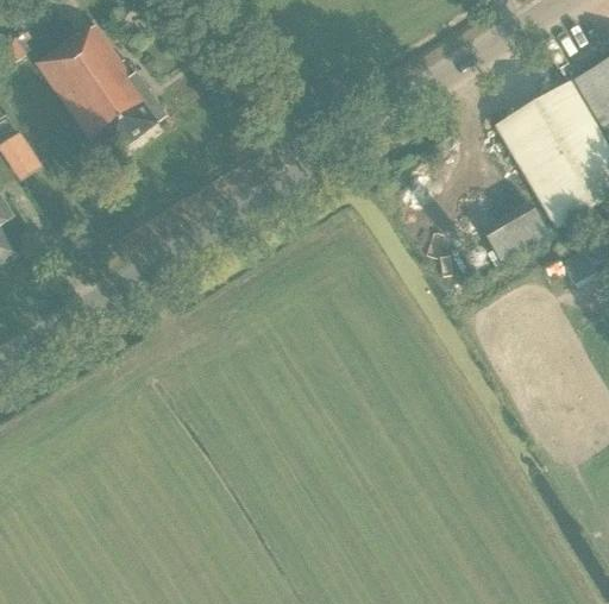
[(105,161),(165,114),(133,71),(130,75),(92,26),(80,36),(76,31),(36,62),(105,161)]
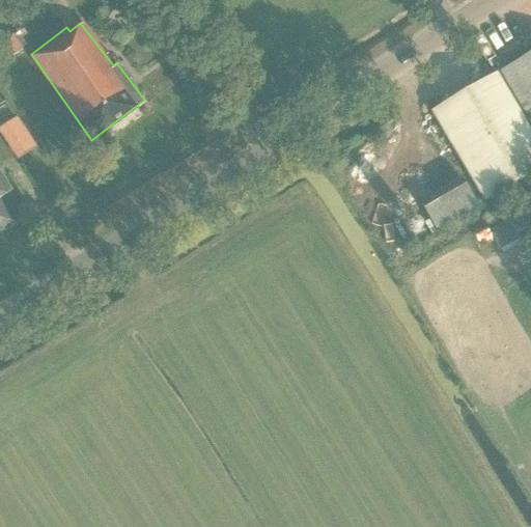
[(0,47),(5,56),(23,46),(12,30),(0,37),(0,47)]
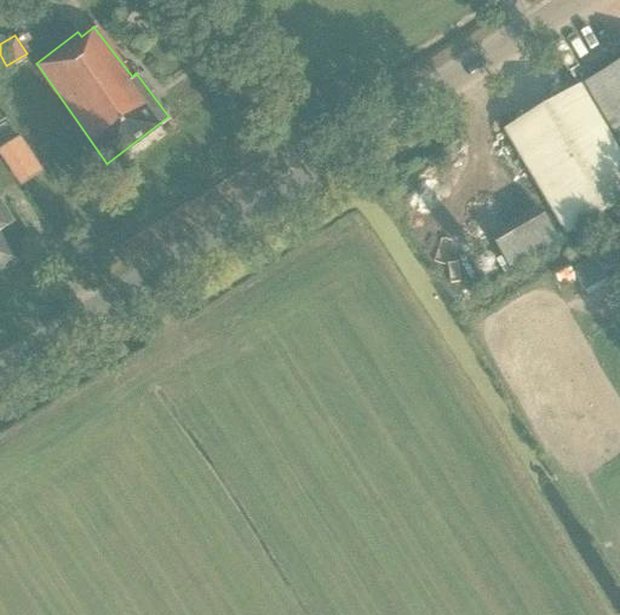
[(619,59),(585,80),(619,139),(619,59)]
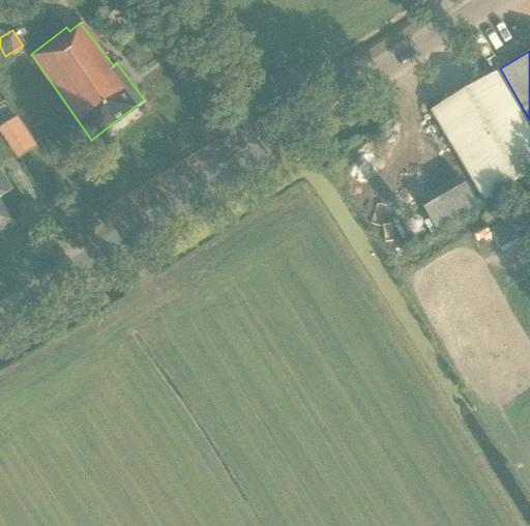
[(529,126),(496,69),(431,107),(483,197),(529,169),(529,126)]
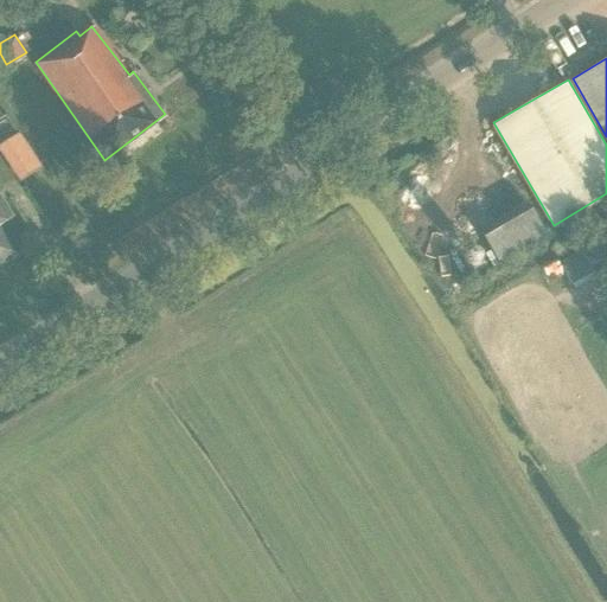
[(20,178),(42,162),(31,147),(10,161),(20,178)]
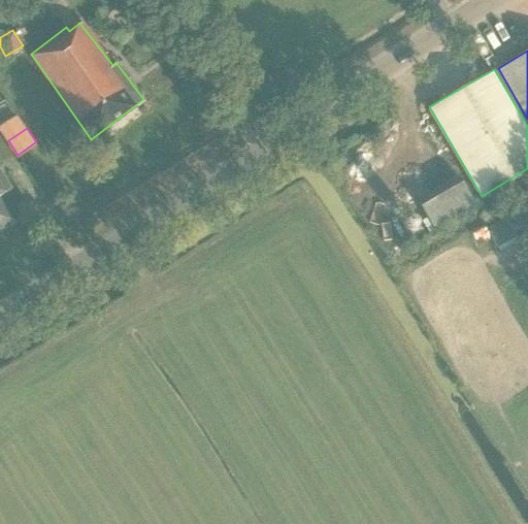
[(363,152),(363,165),(382,164),(381,152),(363,152)]
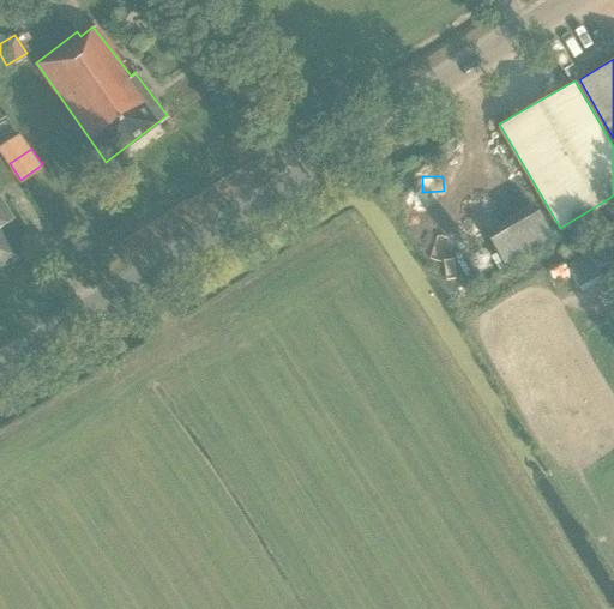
[(0,260),(13,253),(0,230),(0,224),(13,217),(0,194),(0,260)]
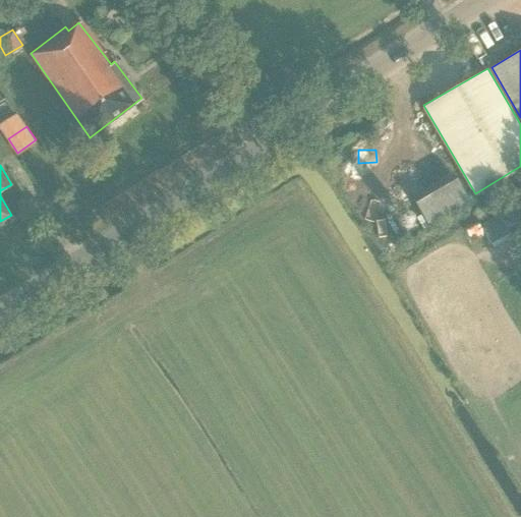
[(452,169),(409,191),(422,218),(466,195),(452,169)]
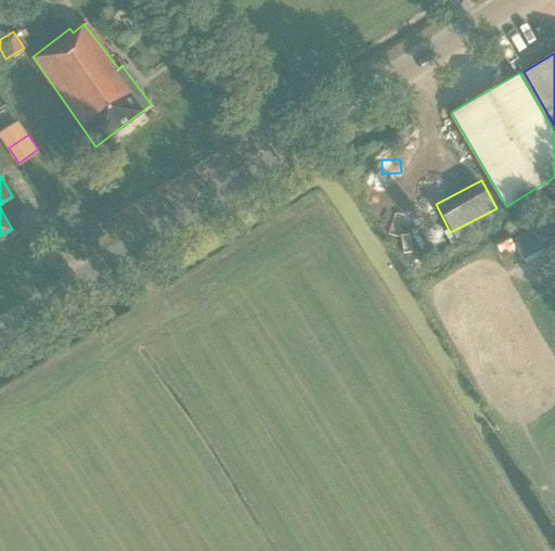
[(412,206),(422,233),(435,229),(425,202),(412,206)]
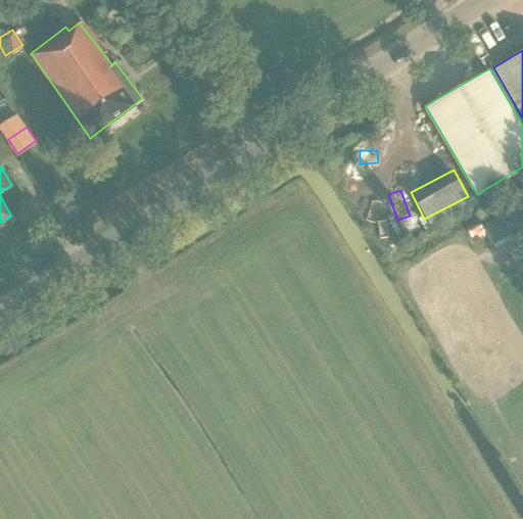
[(480,220),(490,242),(506,235),(495,213),(480,220)]
